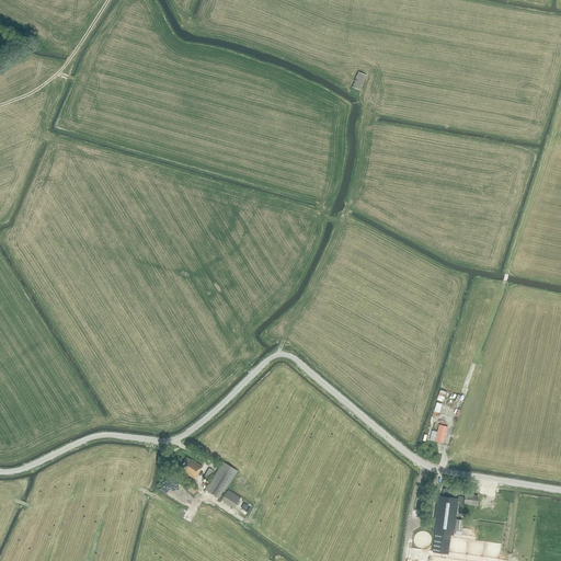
[(366,76),(357,72),(352,88),(361,91),(366,76)]
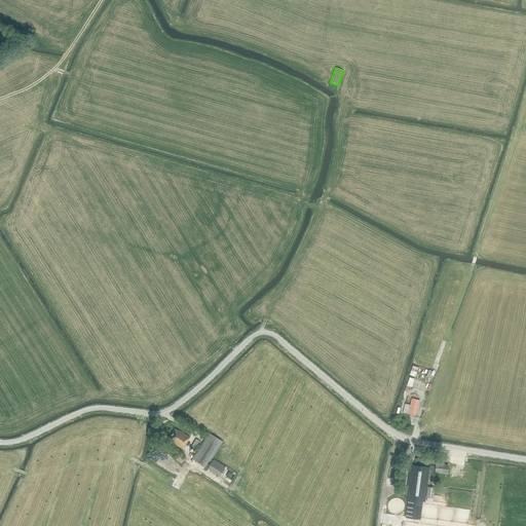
[(411,399),(410,405),(405,403),(403,413),(407,414),(415,416),(419,401),(411,399)]
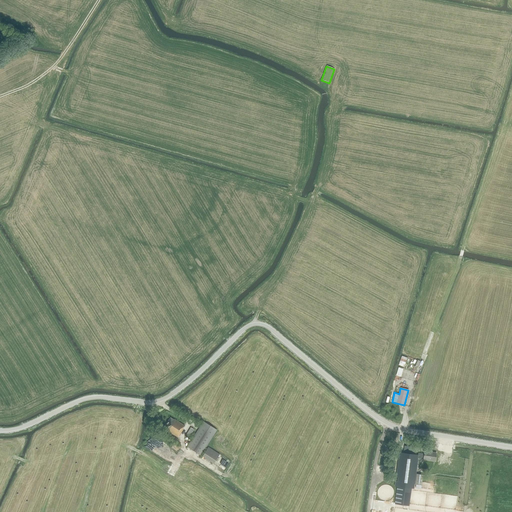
[(164,428),(163,428),(178,438),(183,430),(182,429),(184,426),(174,419),(174,420),(170,418),(164,428)]
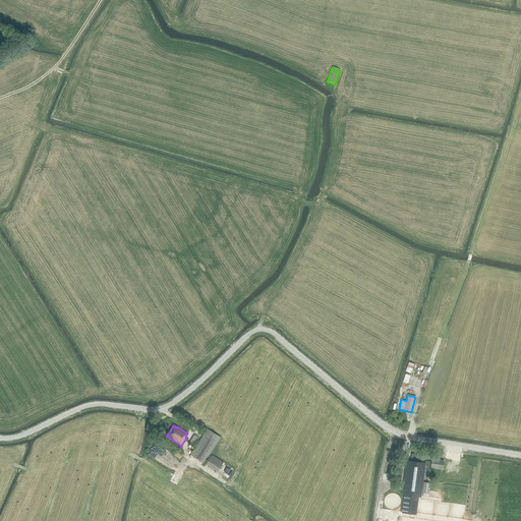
[(190,455),(205,463),(221,438),(207,428),(192,452),(190,455)]
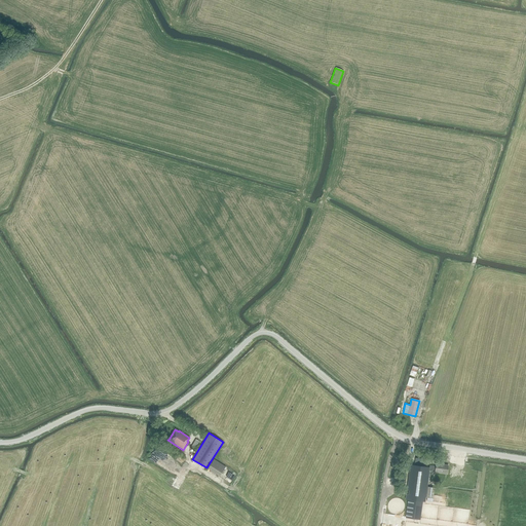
[(195,439),(190,448),(194,450),(199,442),(195,439)]
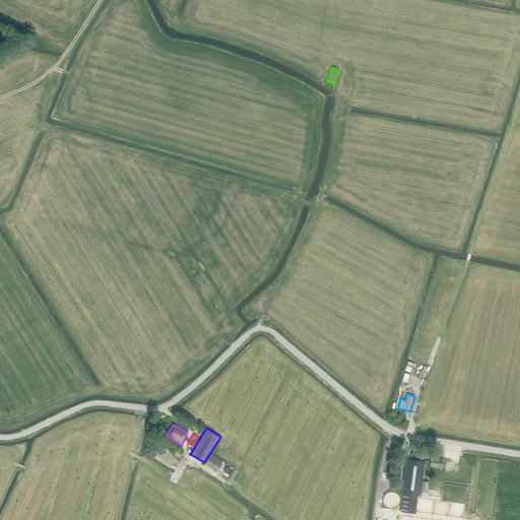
[(205,464),(217,471),(223,461),(211,454),(205,464)]
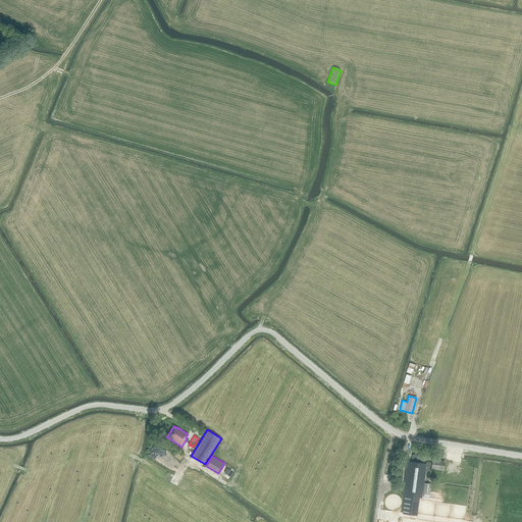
[(172,471),(175,467),(164,460),(162,464),(172,471)]
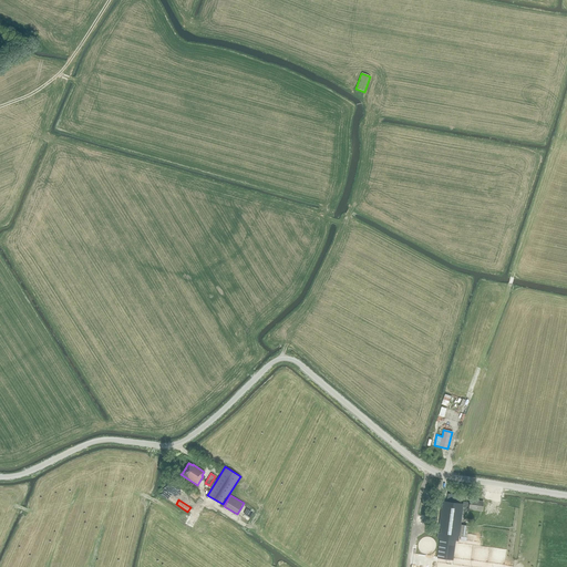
[(463,504),(442,501),(439,529),(441,529),(440,533),(437,533),(437,538),(440,539),(451,540),(455,540),(459,542),(462,511),(463,504)]
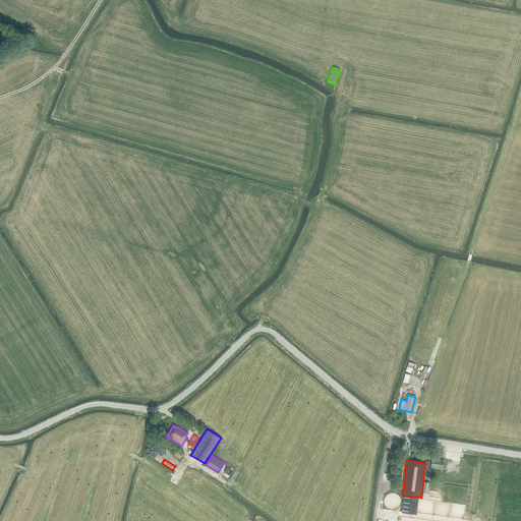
[(424,469),(429,470),(429,471),(446,473),(447,463),(431,461),(430,464),(425,463),(424,469)]
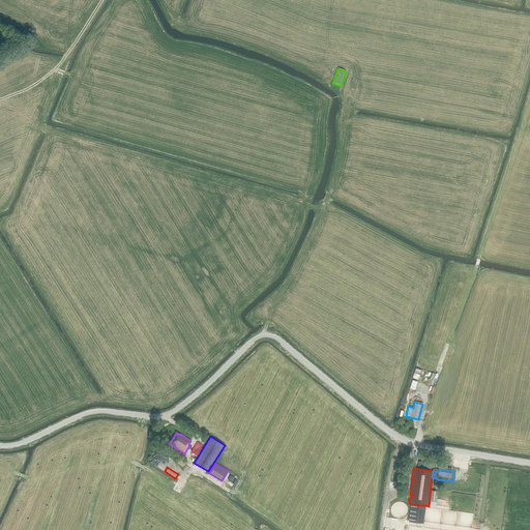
[(231,475),(228,483),(234,487),(238,478),(231,475)]
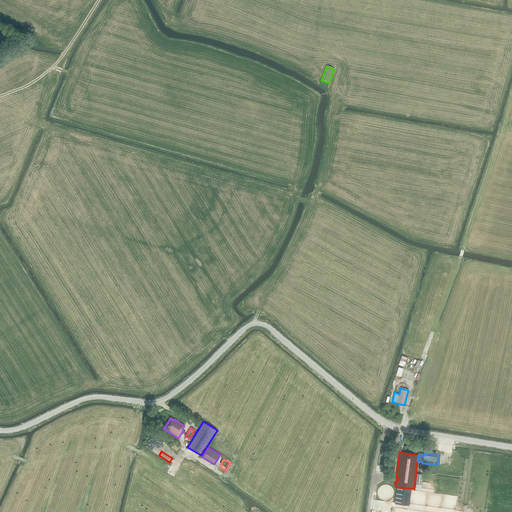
[(415,484),(416,485),(421,485),(423,475),(416,474),(415,484)]
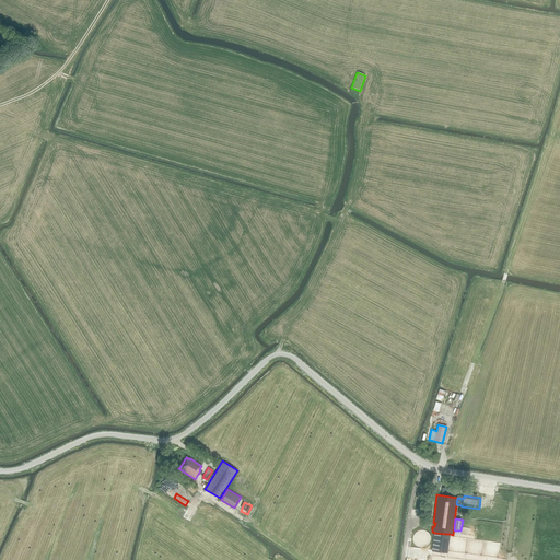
[(432,551),(442,552),(445,534),(434,533),(432,551)]
